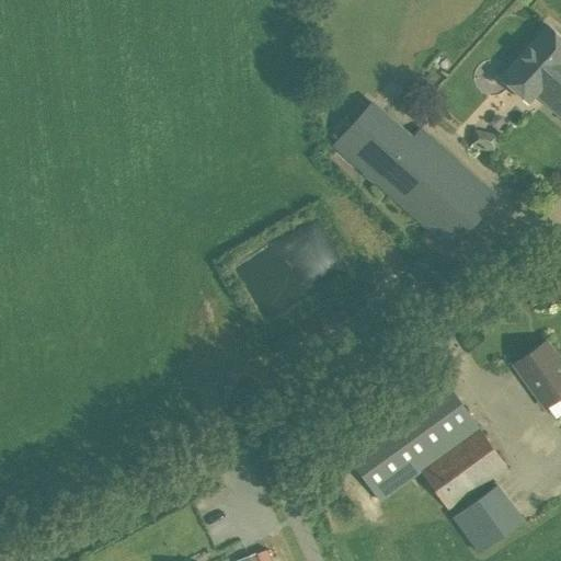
[(560,36),(549,25),(501,78),(528,103),(536,95),(560,117),(560,36)]
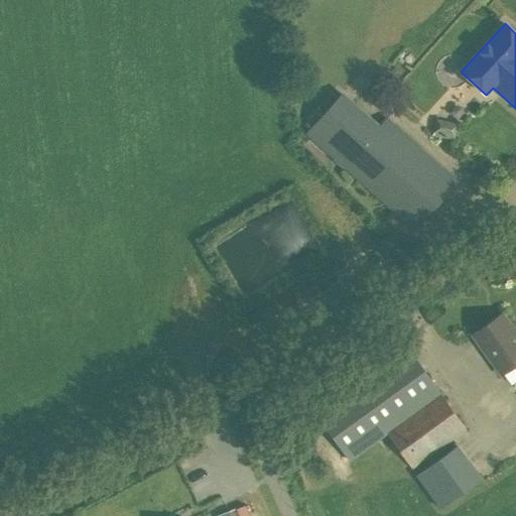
[(380,126),(343,93),(304,135),(414,232),(459,181),(387,117),(380,126)]
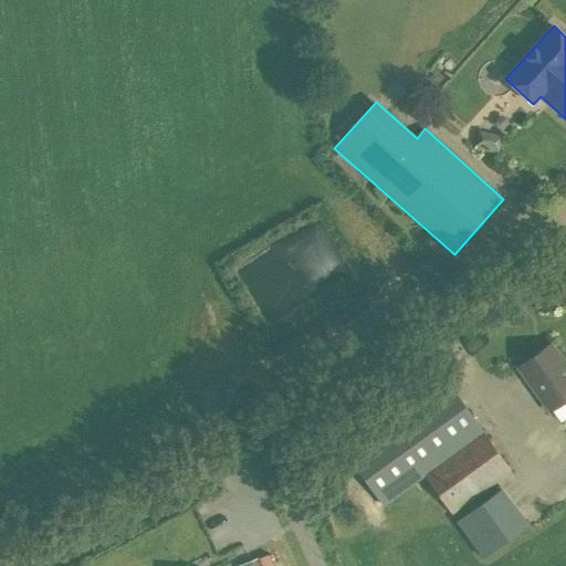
[(549,411),(565,399),(565,365),(551,345),(519,368),(549,411)]
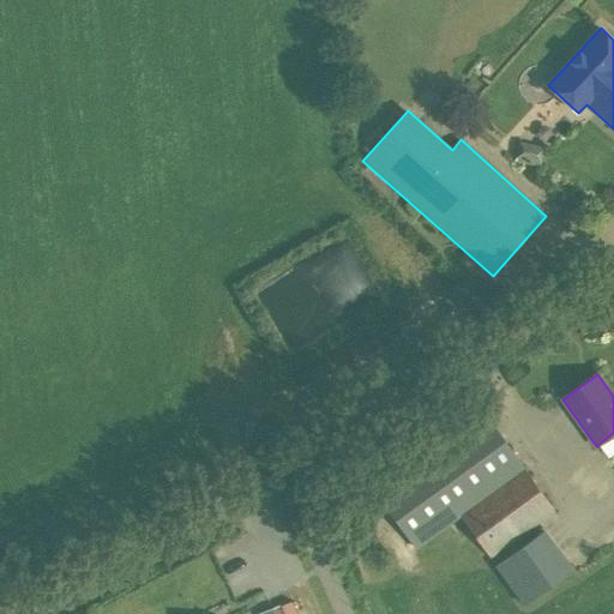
[(491,559),(555,512),(525,470),(525,469),(480,408),(372,487),(416,551),(462,516),(491,559)]
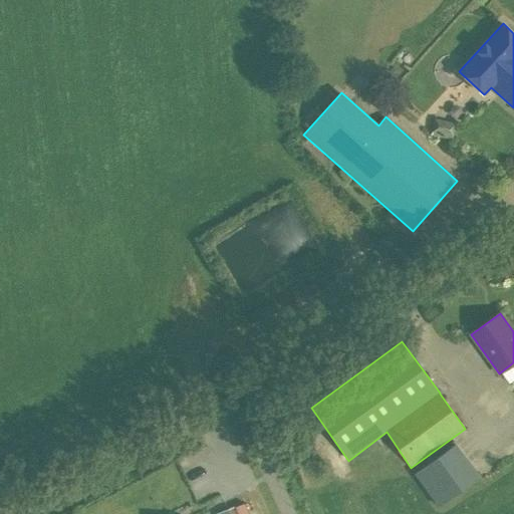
[(438,508),(481,477),(457,444),(415,475),(438,508)]
